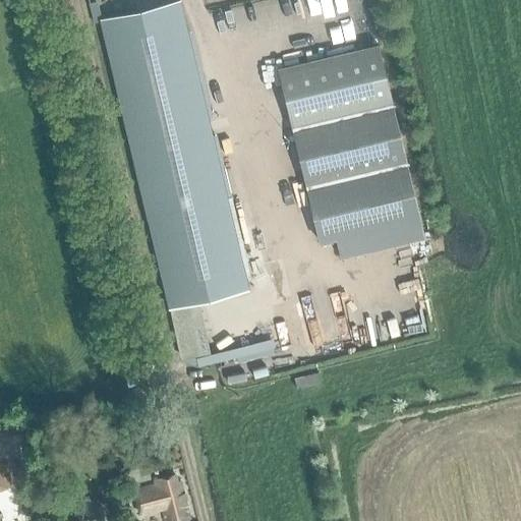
[(261,0),(264,14),(313,4),(312,0),(261,0)]
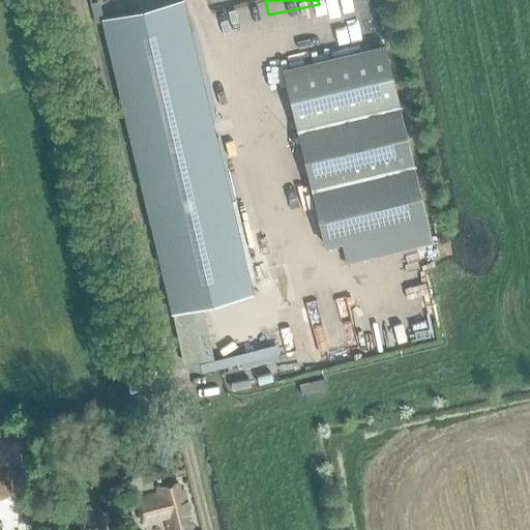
[(101,21),(172,315),(252,296),(182,2),(101,21)]
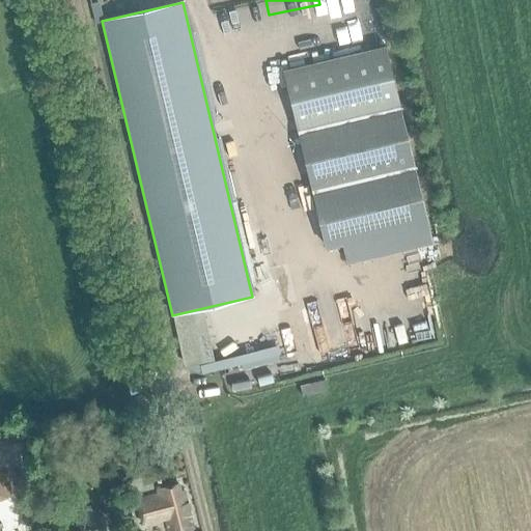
[(283,71),(326,247),(427,223),(385,46),(283,71)]
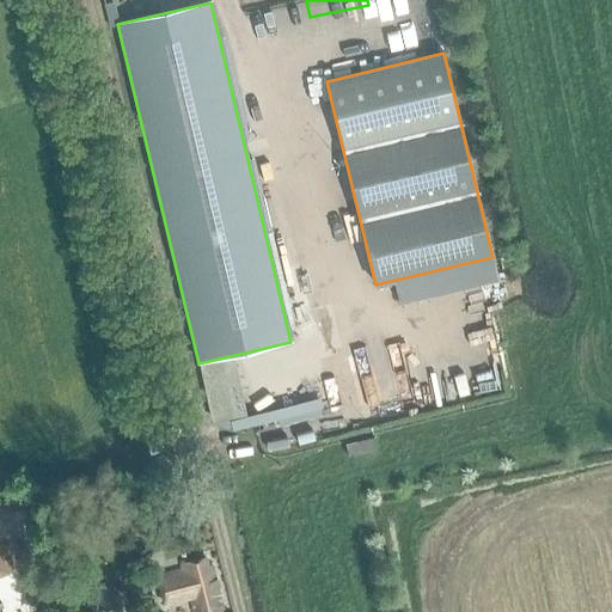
[(0,576),(0,577),(4,588),(12,587),(12,586),(18,585),(8,548),(0,549),(0,548),(0,576)]
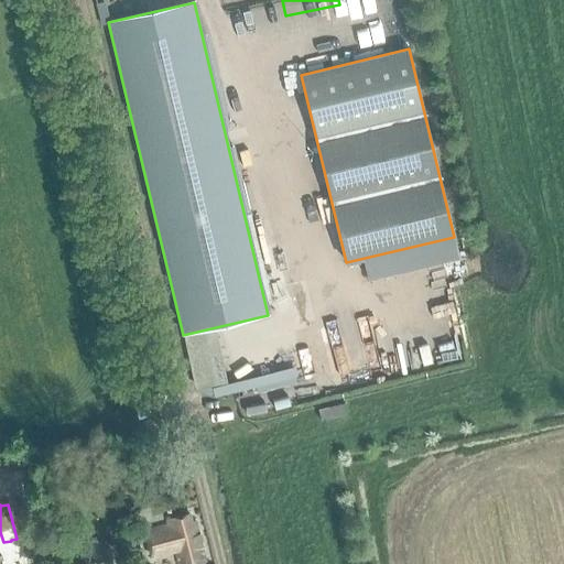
[(192,527),(190,518),(166,522),(169,528),(144,533),(150,560),(174,554),(176,563),(203,563),(195,525),(192,527)]
